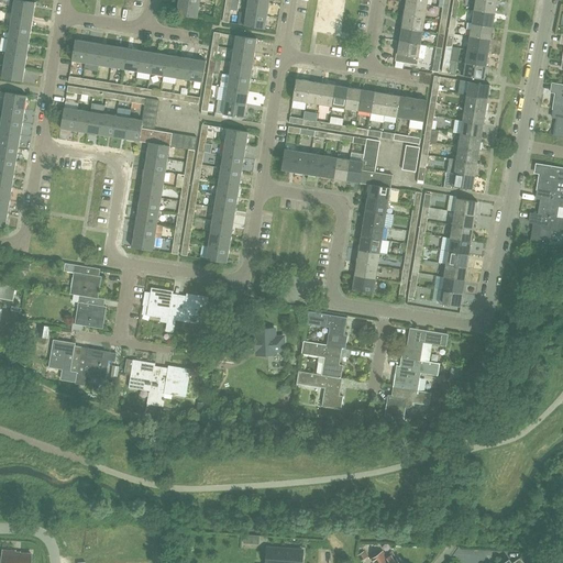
[(19,0),(14,0),(12,13),(34,17),(35,8),(35,3),(36,3),(36,2),(34,2),(19,0)]
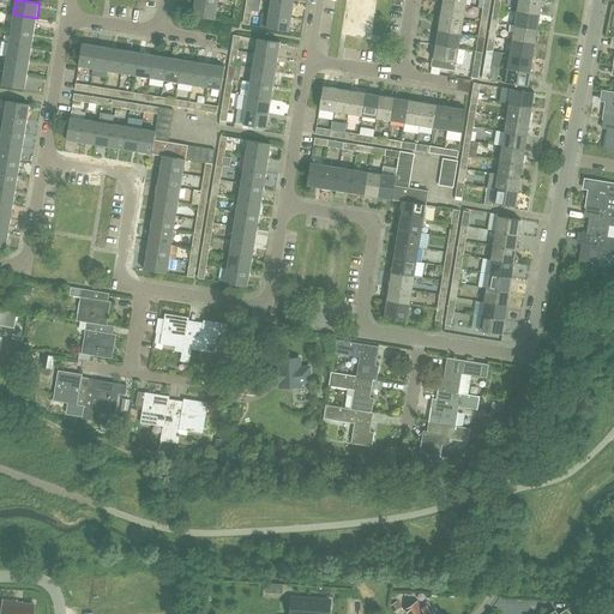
[(295,4),(272,0),(270,0),(269,14),(293,18),(295,4)]
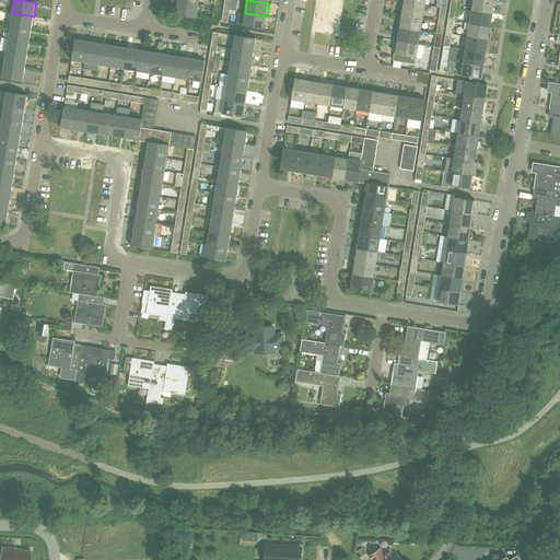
[(493,13),(494,0),(491,0),(473,0),(471,10),(493,13)]
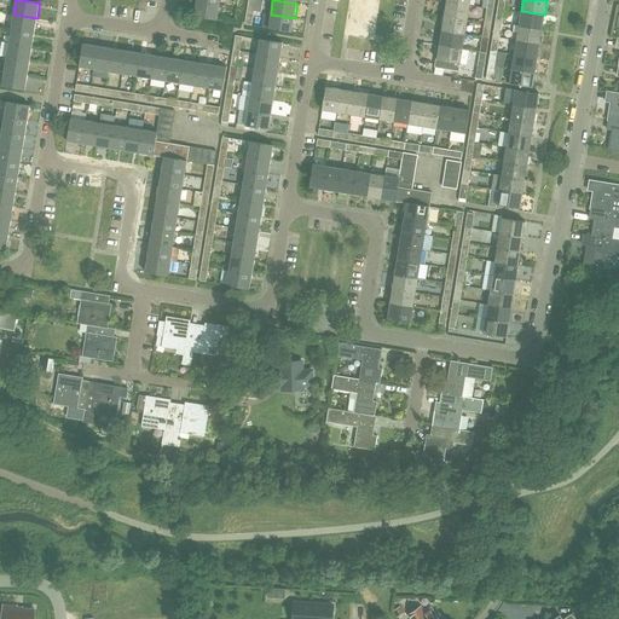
[(195,17),(218,21),(220,6),(196,3),(195,17)]
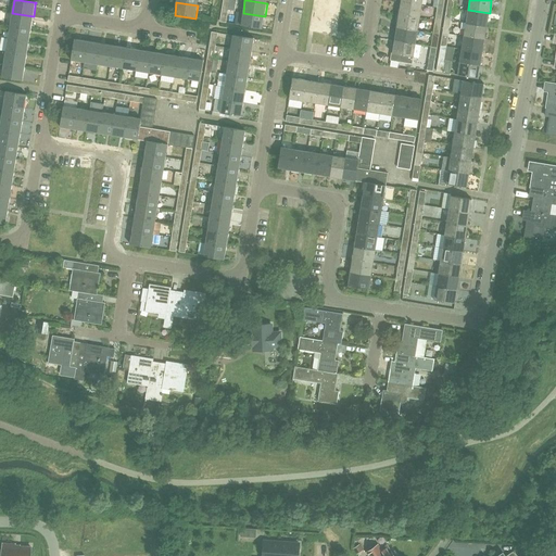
[(399,15),(420,19),(422,5),(401,2),(399,15)]
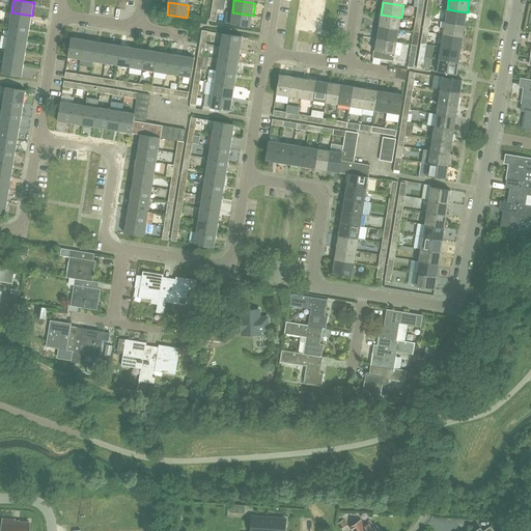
[(432,7),(426,6),(424,19),(430,20),(432,7)]
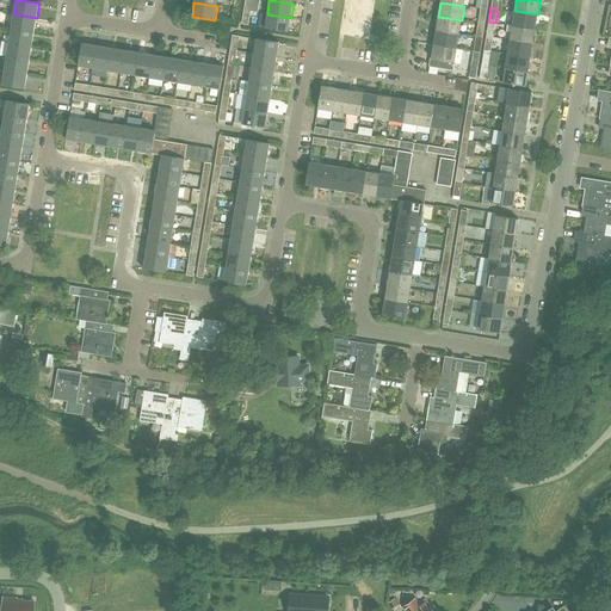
[(485,24),(487,10),(480,8),(477,23),(485,24)]
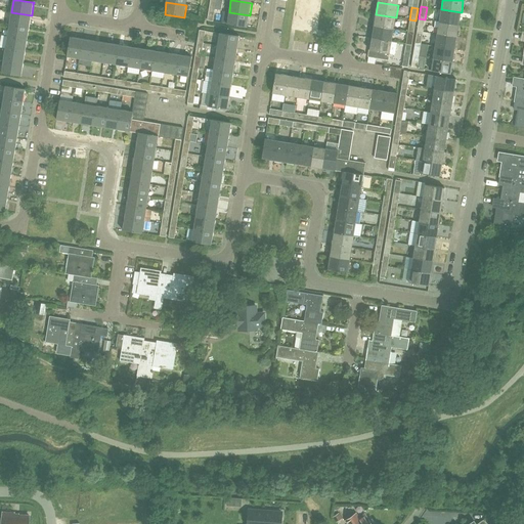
[(460,25),(462,12),(441,9),(439,22),(460,25)]
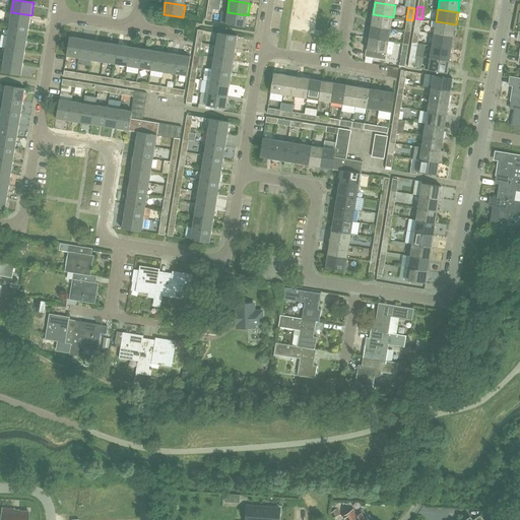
[(31,15),(11,12),(9,23),(29,27),(30,19),(30,15),(31,15)]
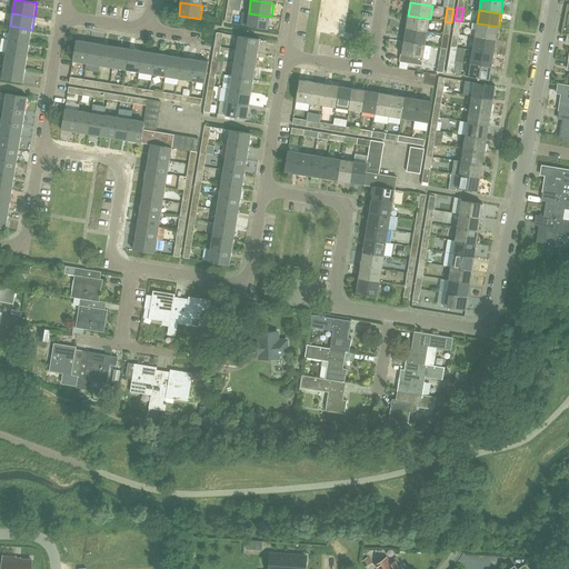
[(269,30),(271,17),(249,13),(247,27),(269,30)]
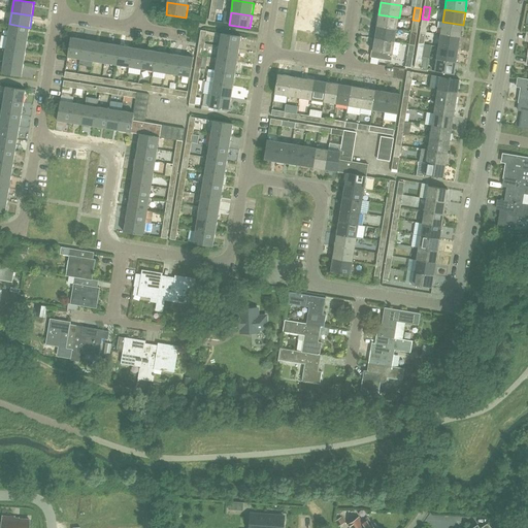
[(397,30),(399,18),(378,14),(376,27),(397,30)]
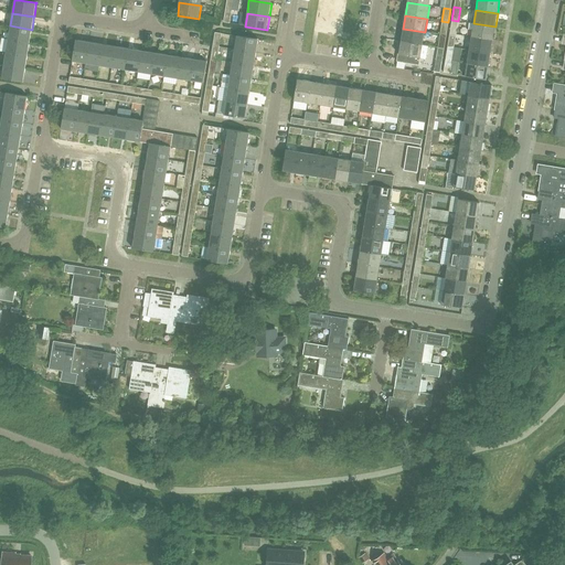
[(458,21),(451,20),(449,33),(456,34),(458,21)]
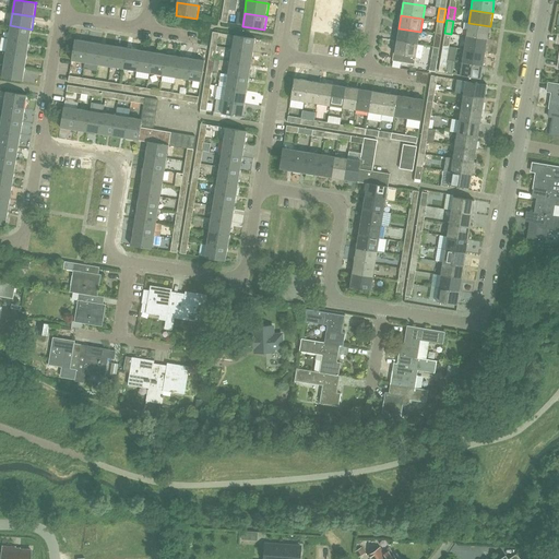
[(435,34),(441,35),(443,22),(437,21),(435,34)]
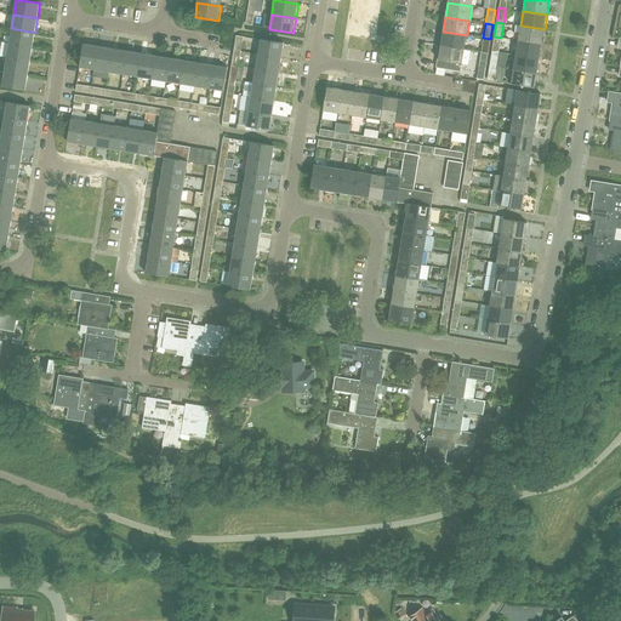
[(545,29),(520,26),(518,40),(542,44),(545,29)]
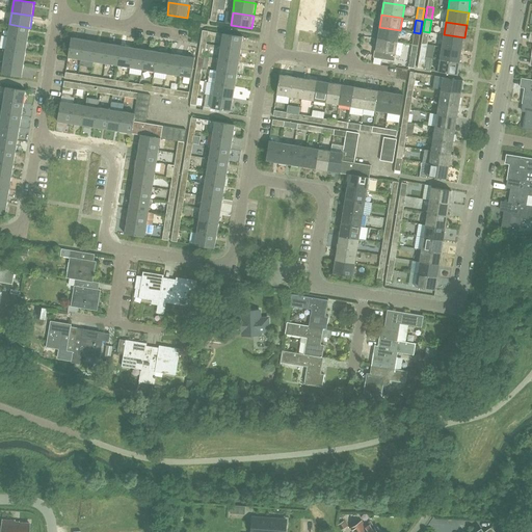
[(30,28),(9,24),(7,36),(28,40),(29,32),(29,31),(29,28),(30,28)]
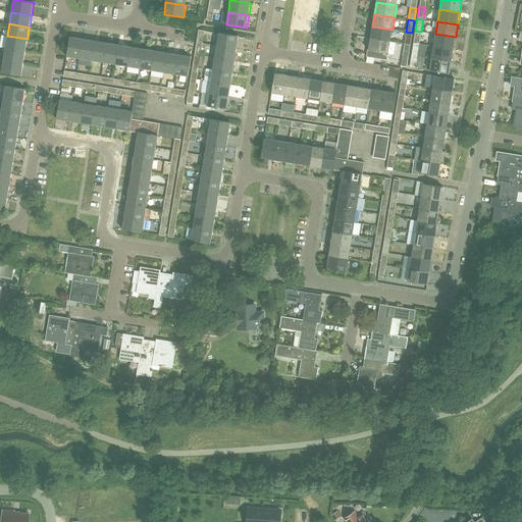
[(393,30),(372,27),(370,38),(390,42),(393,30)]
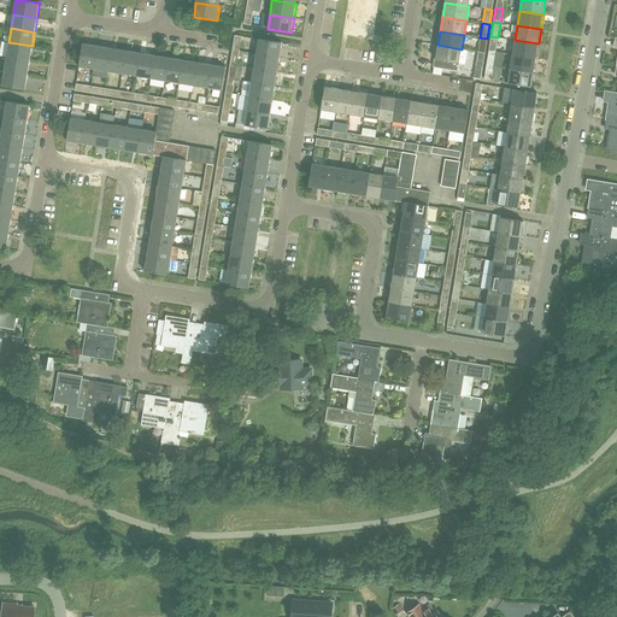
[(477,52),(485,53),(487,39),(480,37),(477,52)]
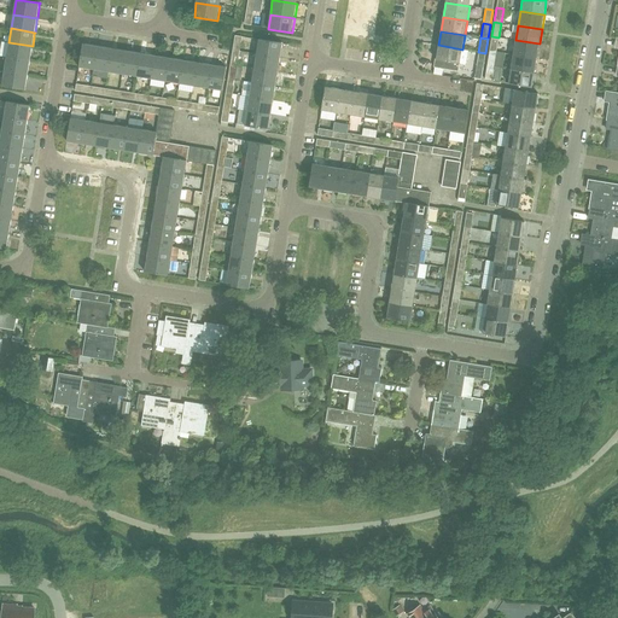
[(257,54),(281,58),(283,48),(281,48),(283,44),(284,44),(284,42),(281,42),(260,39),(257,54)]
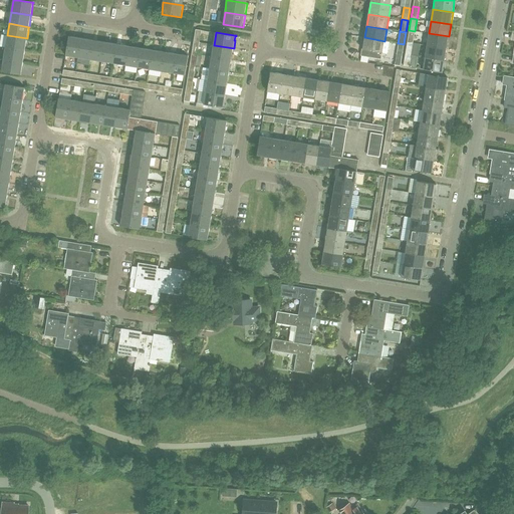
[(447,48),(449,36),(429,33),(427,45),(447,48)]
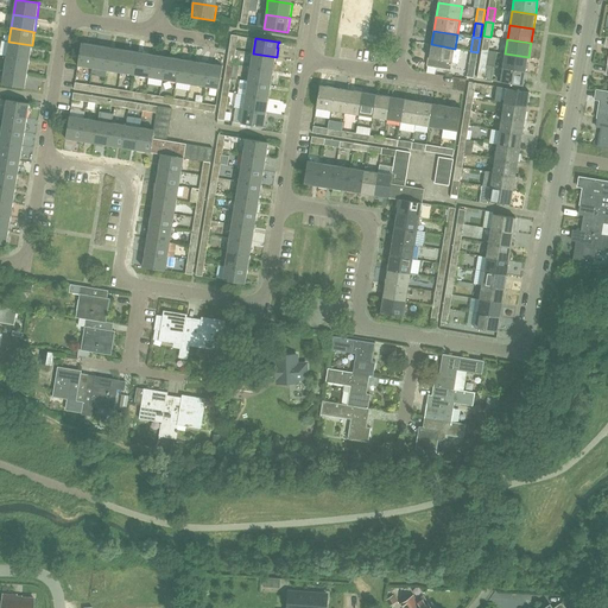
[(32,46),(32,45),(8,42),(7,56),(30,59),(31,50),(31,45),(32,46)]
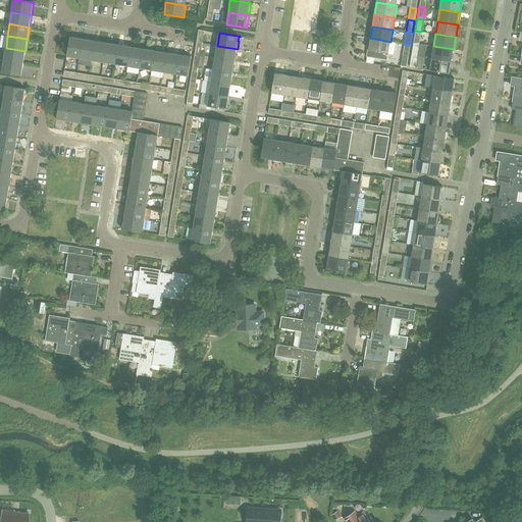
[(67,56),(80,58),(83,39),(74,37),(74,38),(70,37),(68,46),(67,56)]
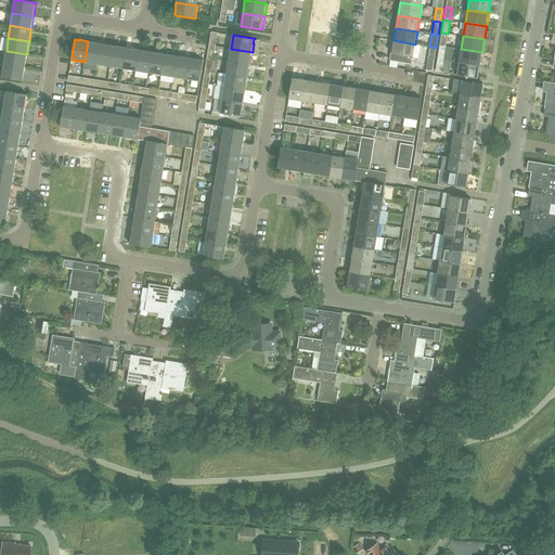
[(415,44),(394,40),(390,61),(412,64),(415,44)]
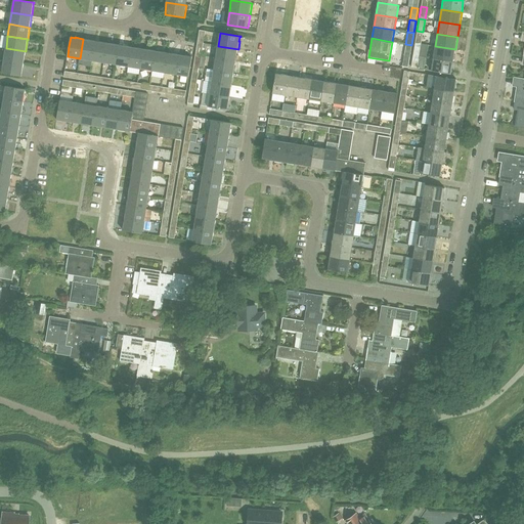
[(83,39),(80,58),(92,60),(95,41),(87,39),(87,40),(83,39)]
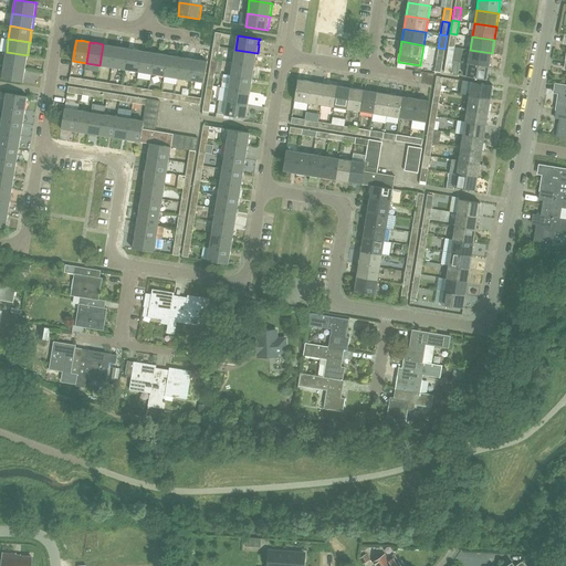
[(100,65),(113,67),(116,46),(107,44),(107,45),(103,44),(100,65)]
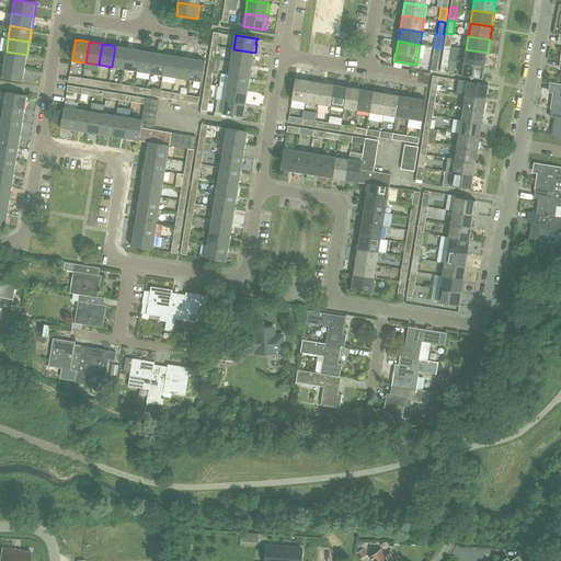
[(112,67),(124,69),(128,47),(119,46),(119,47),(115,46),(112,67)]
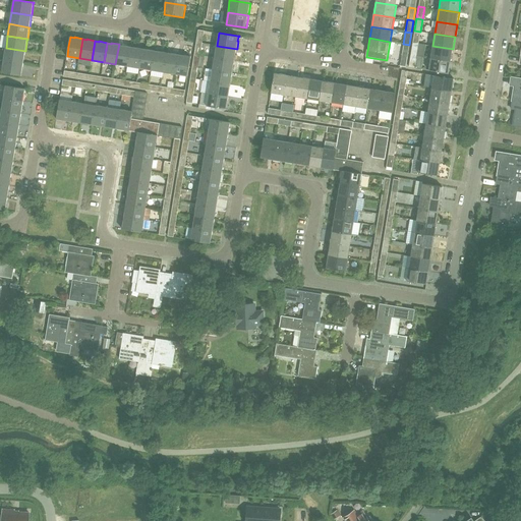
[(119,44),(115,64),(127,66),(130,46),(123,45),(122,46),(119,45),(119,44)]
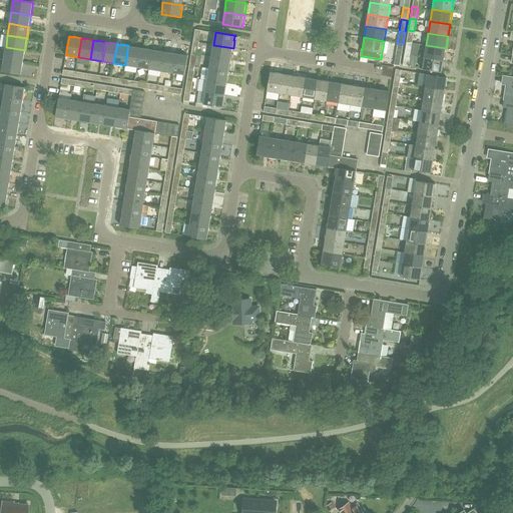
[(403,44),(397,43),(395,54),(396,55),(401,55),(403,44)]
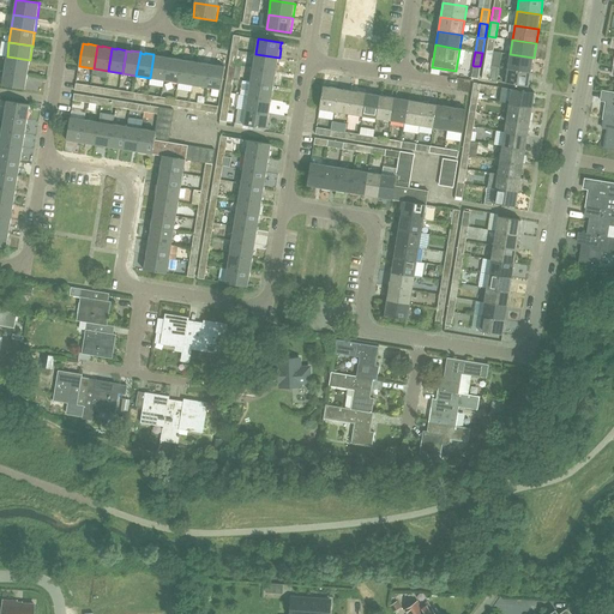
[(150,78),(164,80),(168,56),(158,55),(158,56),(154,55),(155,54),(154,54),(150,78)]
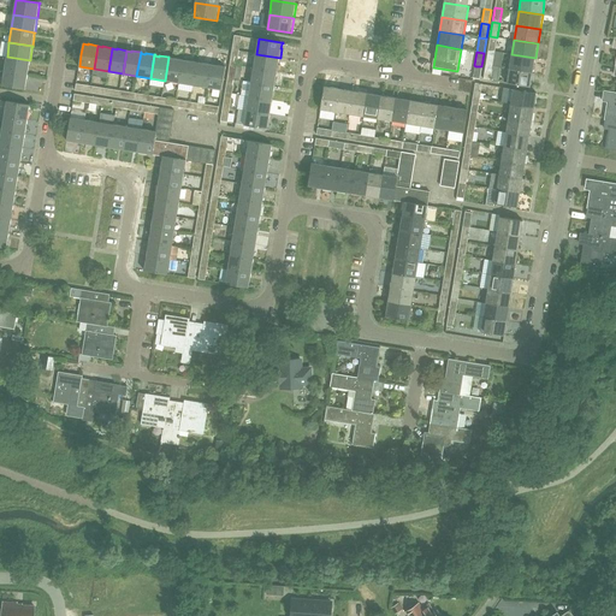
[(280,58),(256,54),(254,67),(278,72),(279,63),(278,63),(279,58),(280,58)]
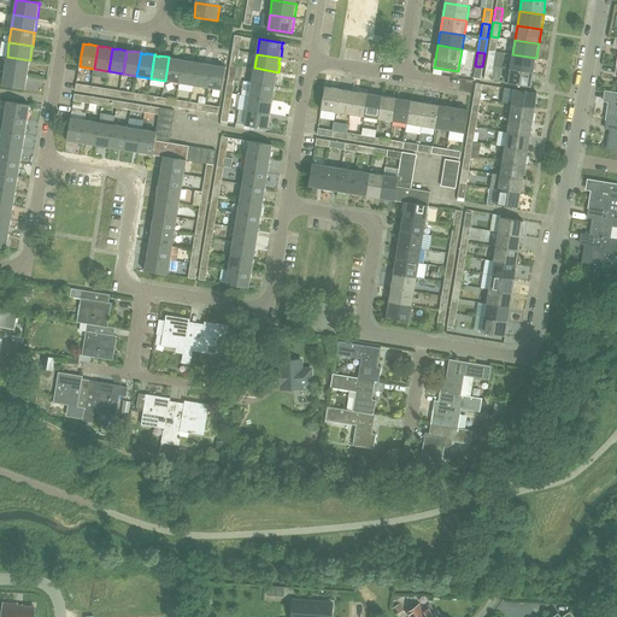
[(534,72),(536,58),(512,54),(510,69),(534,72)]
